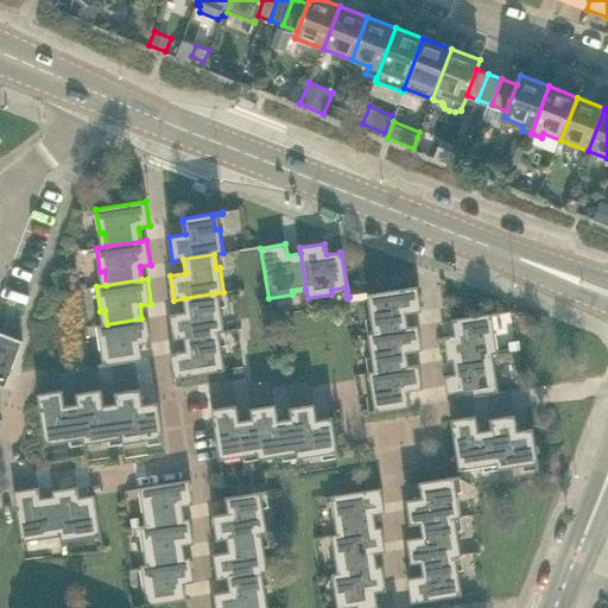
[(406,314),(422,311),(418,286),(367,293),(371,318),(375,317),(378,331),(409,327),(406,314)]
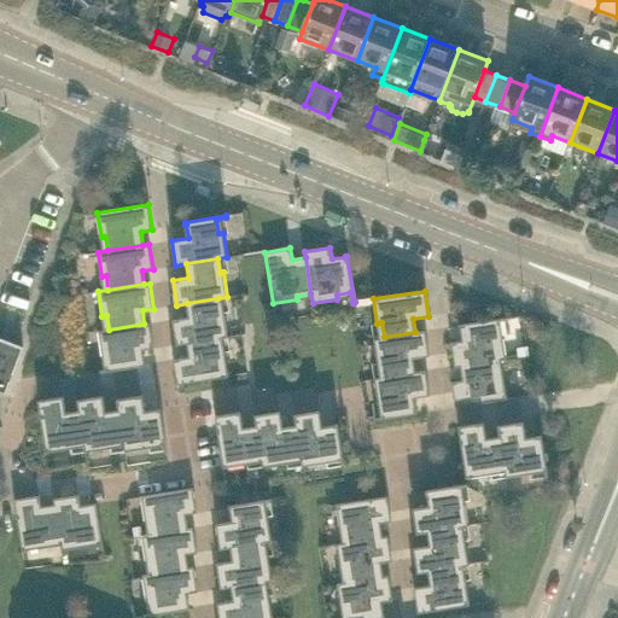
[(225,312),(220,313),(217,298),(187,303),(190,316),(173,319),(176,344),(187,343),(219,338),(228,337),(225,312)]
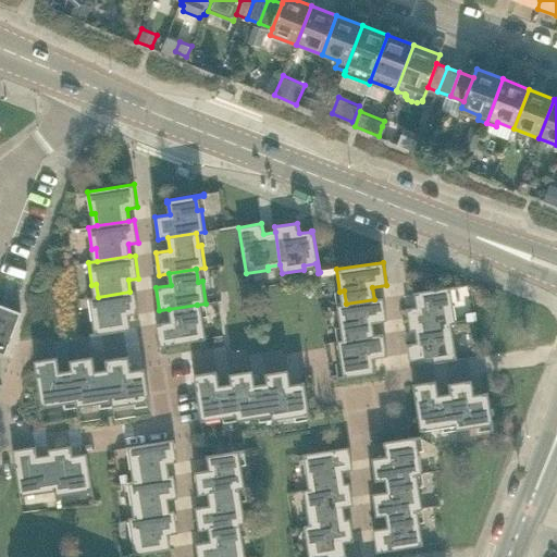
[(447,289),(456,287),(455,286),(413,293),(413,295),(415,295),(417,307),(406,309),(410,331),(416,331),(448,324),(457,323),(454,301),(449,301),(447,289)]
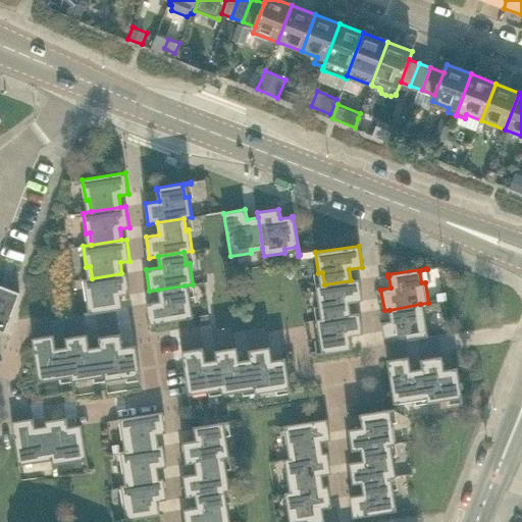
[(120,296),(131,294),(126,272),(121,273),(92,278),(84,279),(87,300),(91,300),(92,312),(84,313),(85,315),(123,309),(122,307),(120,296)]
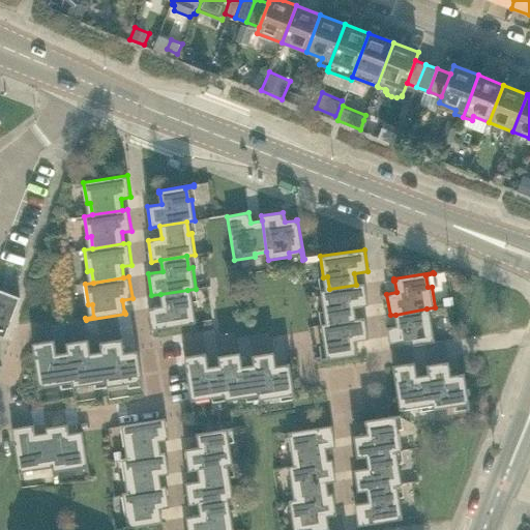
[(354,307),(369,304),(364,283),(356,285),(329,289),(321,290),(324,311),(328,311),(330,323),(356,319),(354,307)]
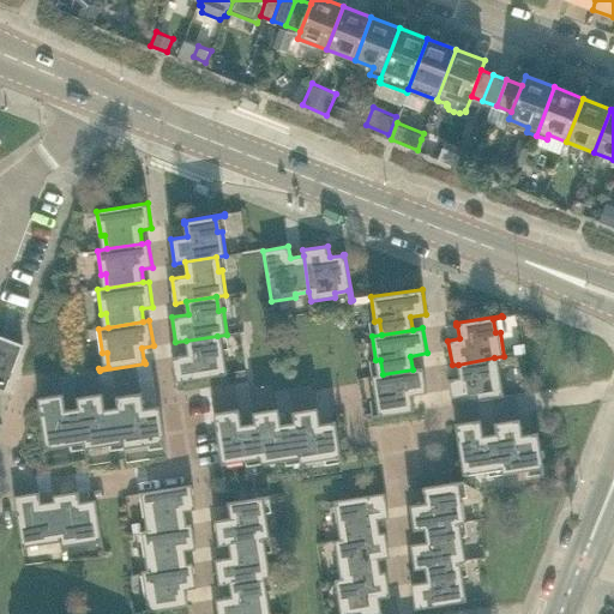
[(0,387),(5,390),(5,391),(6,391),(24,344),(0,335),(0,387)]
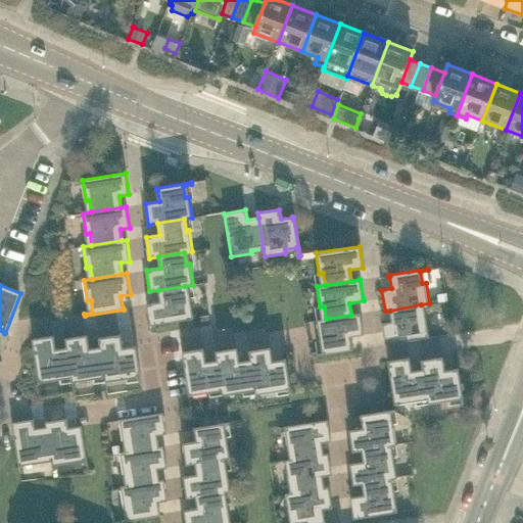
[(190,297),(187,298),(185,286),(158,290),(160,301),(147,303),(150,325),(194,318),(190,297)]
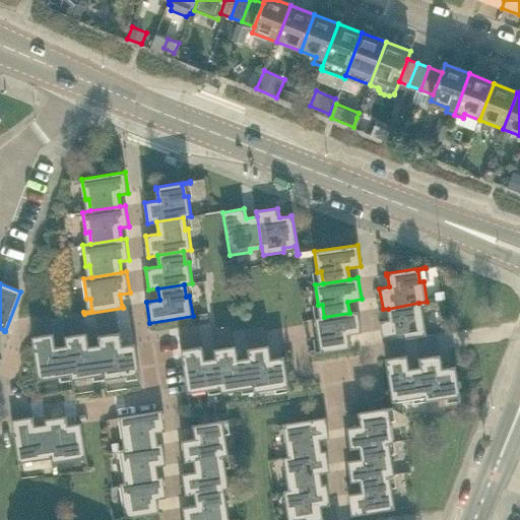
[(425,314),(420,315),(418,303),(388,309),(389,320),(380,321),(383,342),(428,335),(425,314)]
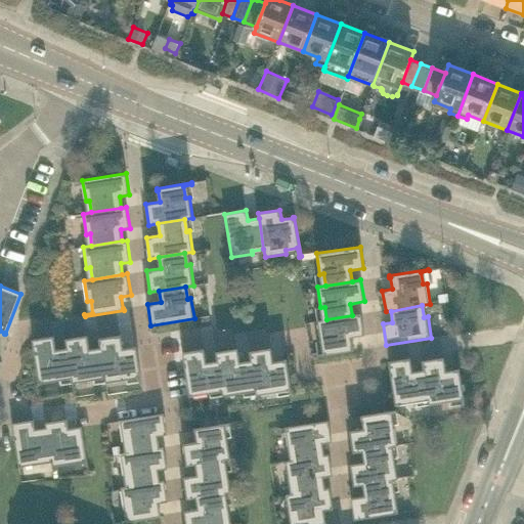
[(351,337),(364,335),(361,313),(352,315),(326,319),(317,320),(321,341),(324,341),(326,352),(318,354),(318,356),(354,350),(353,348),(351,337)]
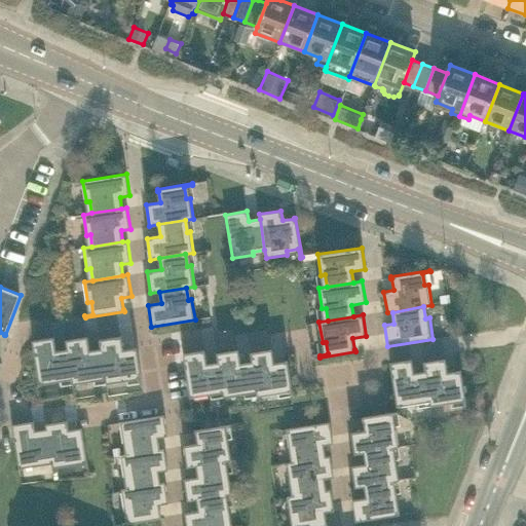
[(135,348),(123,350),(121,336),(100,340),(102,349),(106,375),(107,383),(127,380),(127,376),(140,374),(141,382),(143,383),(137,347),(135,348)]
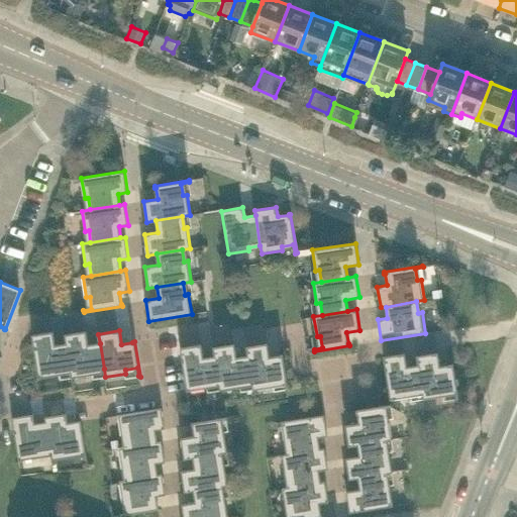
[(67,343),(56,345),(54,331),(32,335),(39,378),(60,375),(59,371),(71,369),(67,343)]
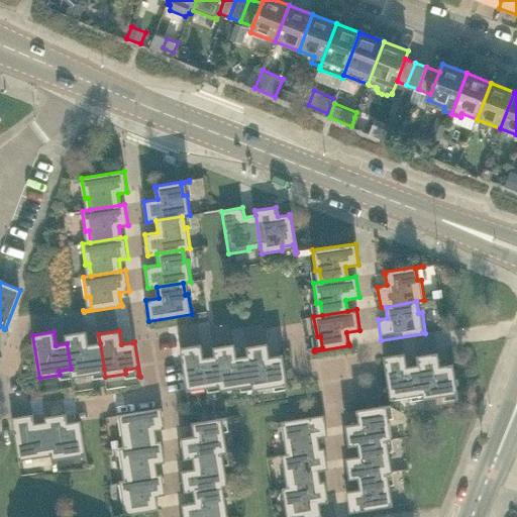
[(100,343),(88,344),(86,331),(65,334),(67,343),(71,369),(72,378),(93,374),(92,371),(104,369),(100,343)]
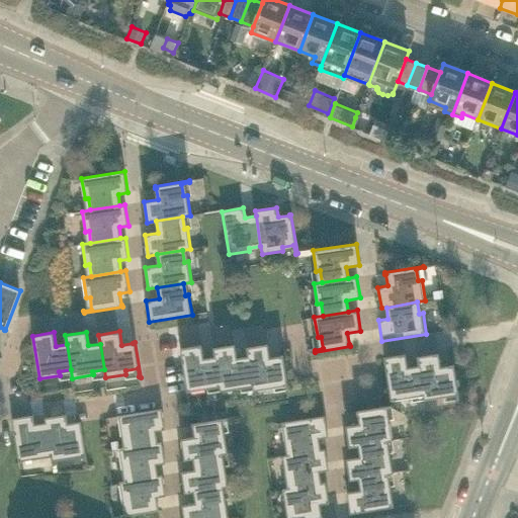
[(248,356),(237,358),(235,344),(213,348),(216,357),(220,382),(221,391),(241,387),(241,383),(252,382),(248,356)]
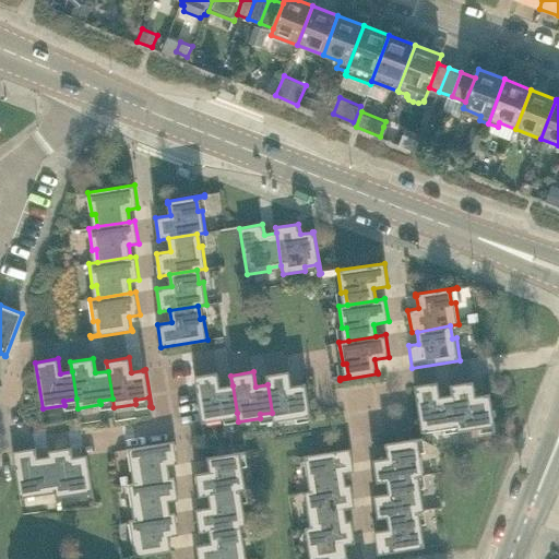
[(304,384),(292,387),(289,371),(266,375),(268,384),(272,413),(274,421),(296,417),(295,414),(308,412),(310,420),(311,420),(306,383),(304,383),(304,384)]
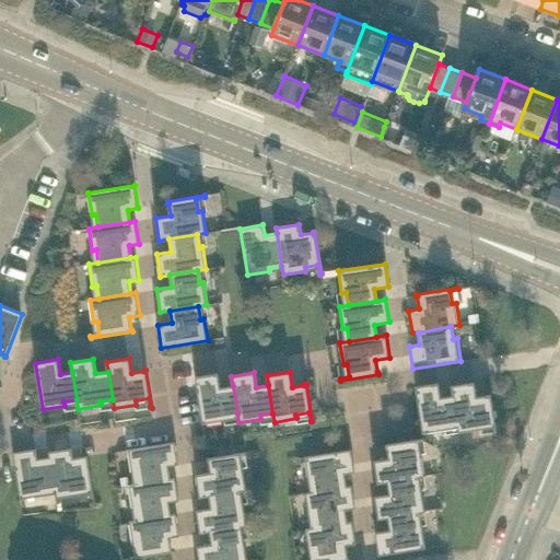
[(233,386),(220,388),(218,373),(195,376),(202,423),(225,420),(224,416),(237,413),(233,386)]
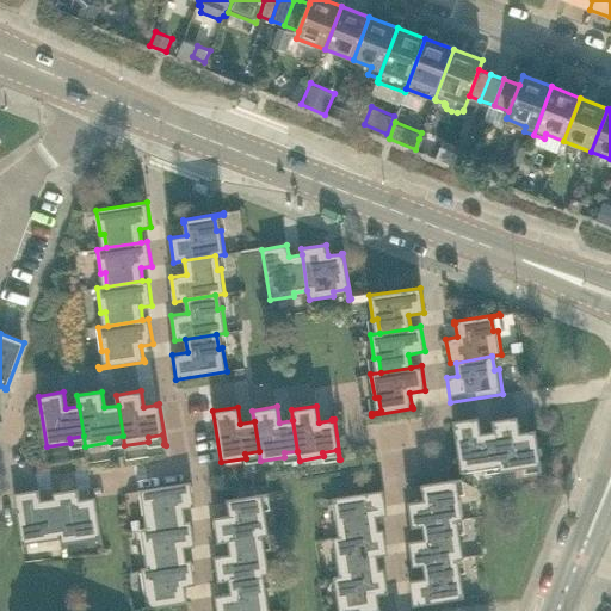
[(532,431),(519,433),(517,417),(492,421),(494,431),(499,462),(500,471),(524,468),(524,463),(538,462),(539,471),(542,470),(538,451),(535,430),(532,430),(532,431)]
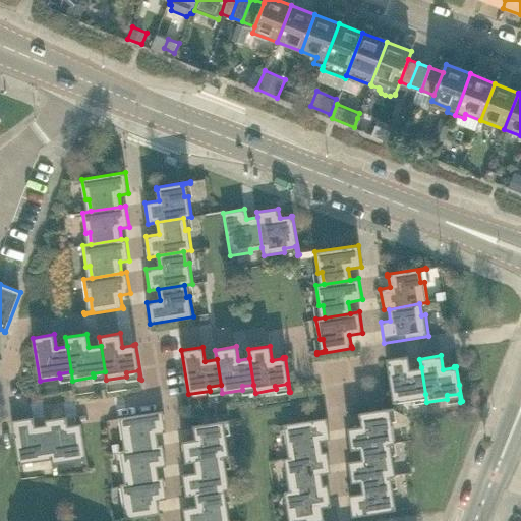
[(421,367),(410,369),(408,356),(387,359),(393,403),(414,399),(413,396),(425,394),(421,367)]
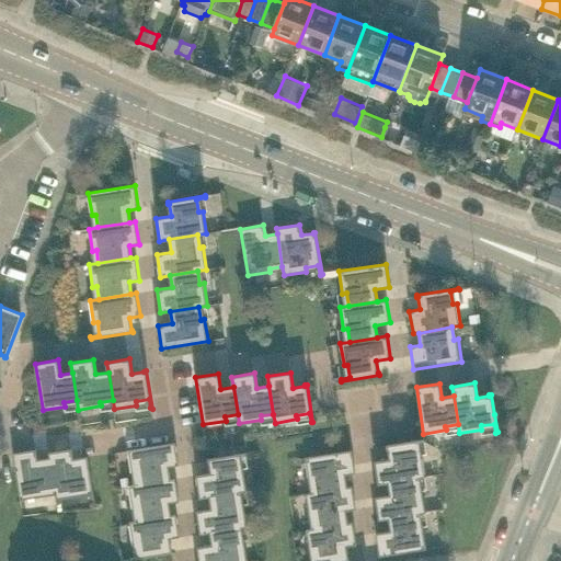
[(415,442),(425,441),(424,438),(387,445),(387,447),(388,447),(389,459),(375,461),(378,484),(388,482),(416,478),(425,477),(421,454),(418,455),(415,442)]
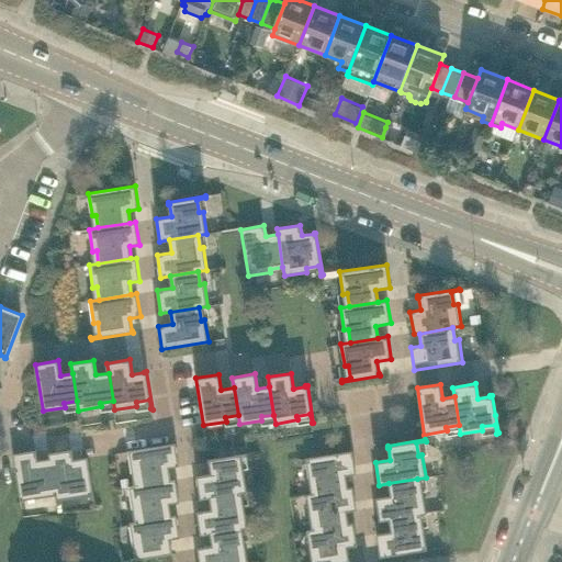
[(169,468),(179,467),(176,444),(128,451),(132,473),(136,472),(138,485),(170,480),(169,468)]
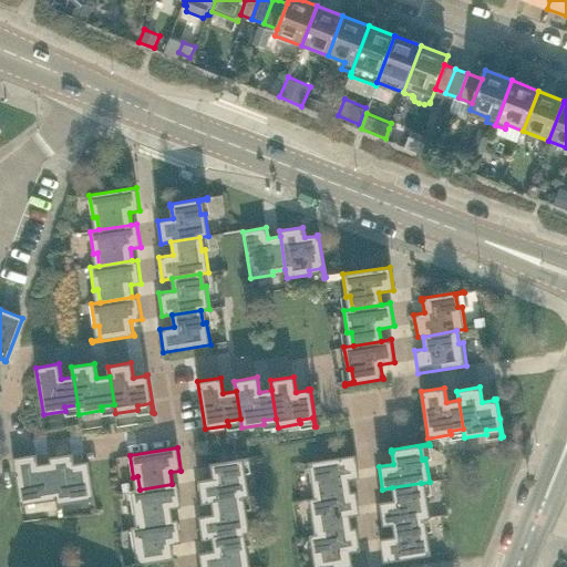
[(50,463),(38,465),(37,454),(13,459),(21,505),(43,502),(42,497),(55,496),(50,463)]
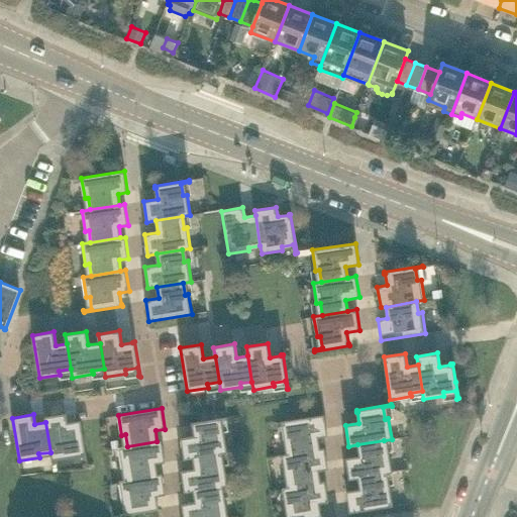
[(79,421),(68,423),(67,414),(45,417),(45,422),(50,452),(52,460),(73,456),(72,453),(84,451),(85,459),(87,459),(81,420),(79,421)]
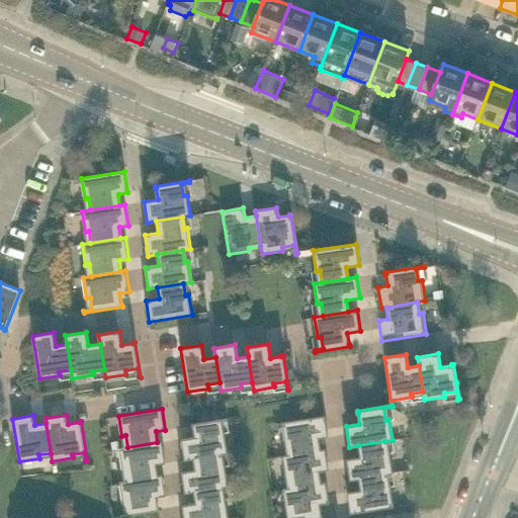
[(319,438),(328,437),(325,416),(281,422),(285,443),(288,442),(290,454),(321,449),(319,438)]
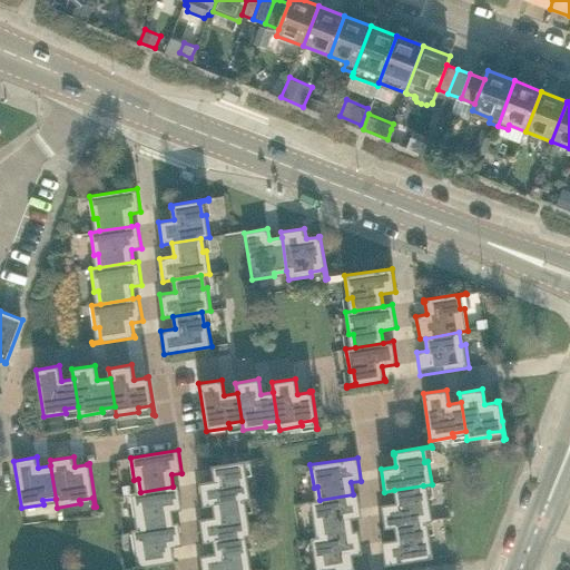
[(243,463),(251,462),(251,460),(212,465),(212,468),(213,468),(215,480),(199,482),(203,505),(213,504),(252,499),(248,475),(245,477),(243,463)]
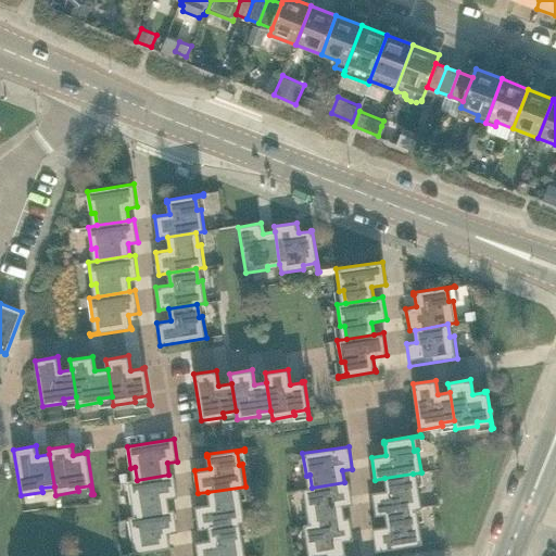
[(174,474),(168,475),(137,480),(127,481),(131,503),(135,503),(137,516),(169,510),(167,498),(178,496),(174,474)]
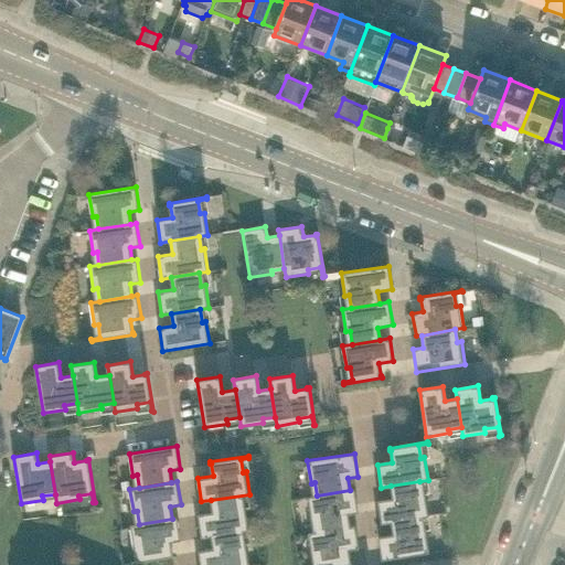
[(419,481),(391,486),(393,498),(377,500),(382,524),(392,522),(419,518),(428,515),(425,493),(420,494),(419,481)]
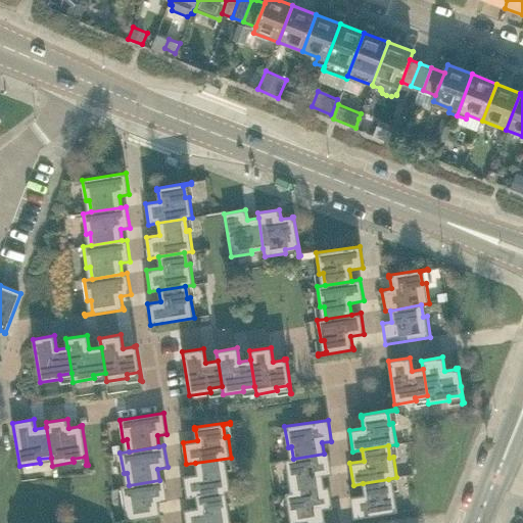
[(322,476),(332,474),(329,454),(324,454),(293,459),(285,460),(288,480),(292,480),(293,491),(324,487),(322,476)]
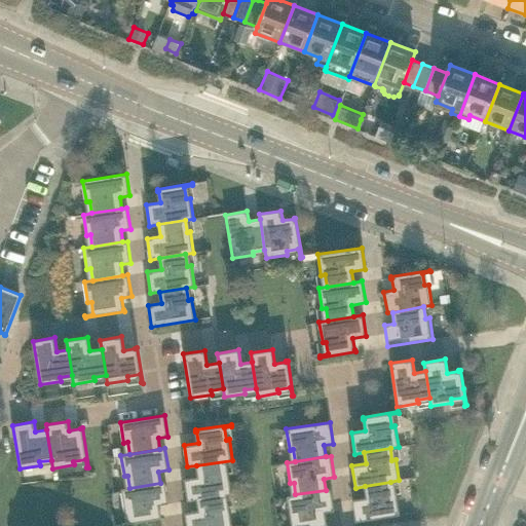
[(229,473),(226,473),(224,461),(196,465),(198,477),(185,479),(188,500),(197,499),(224,494),(232,493),(229,473)]
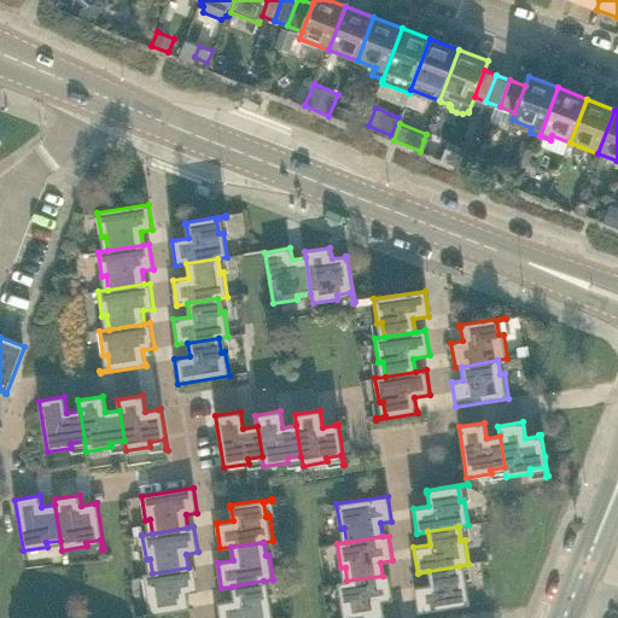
[(194,566),(188,567),(152,573),(143,575),(146,599),(151,599),(153,612),(144,614),(144,617),(190,608),(190,606),(188,607),(186,594),(198,592),(194,566)]
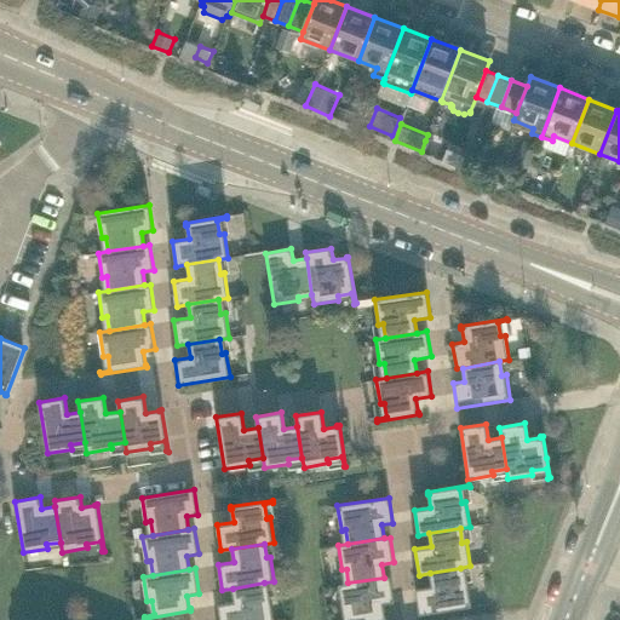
[(460,568),(430,573),(432,586),(415,589),(419,614),(471,606),(468,581),(463,583),(460,568)]
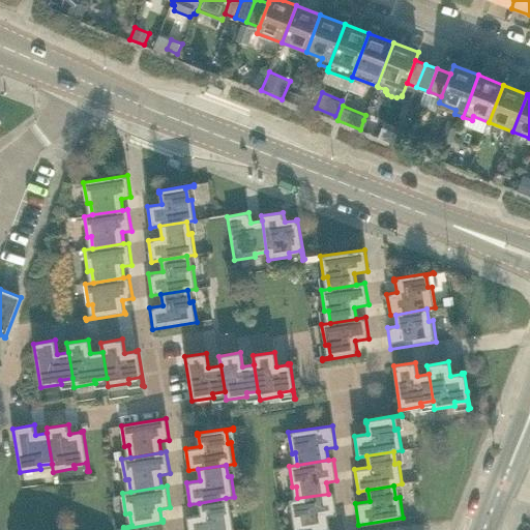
[(327,517),(336,514),(333,493),(328,494),(297,498),(289,500),(292,521),(296,520),(297,529),(328,529),(330,529),(329,528),(327,517)]
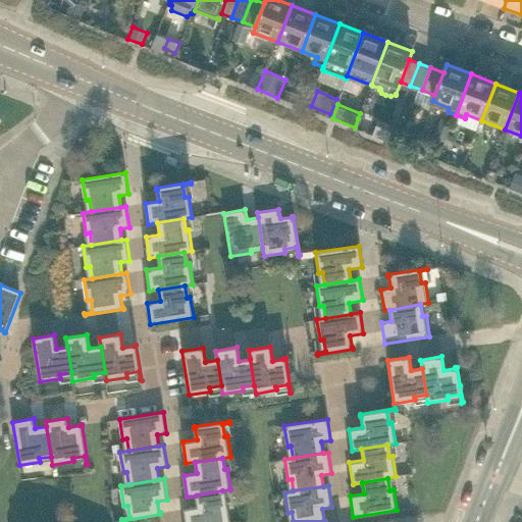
[(229,521),(227,503),(224,503),(222,490),(196,496),(198,507),(184,509),(186,521),(229,521)]
